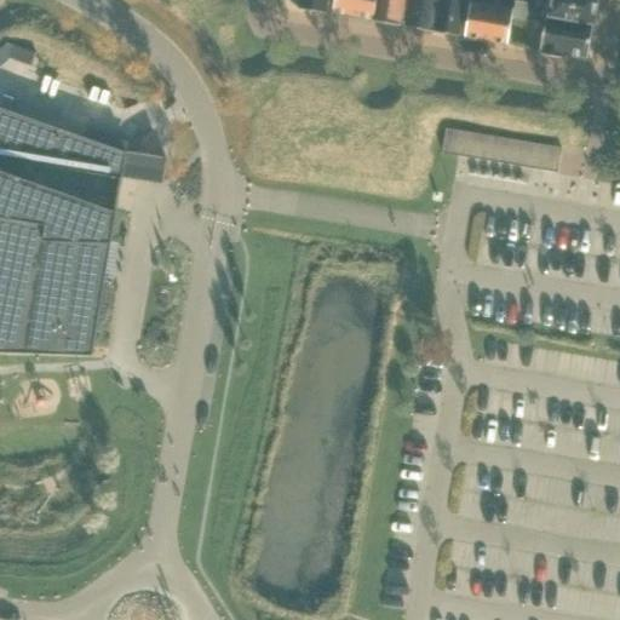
[(290,0),(298,6),(298,9),(326,13),(327,0),(290,0)]
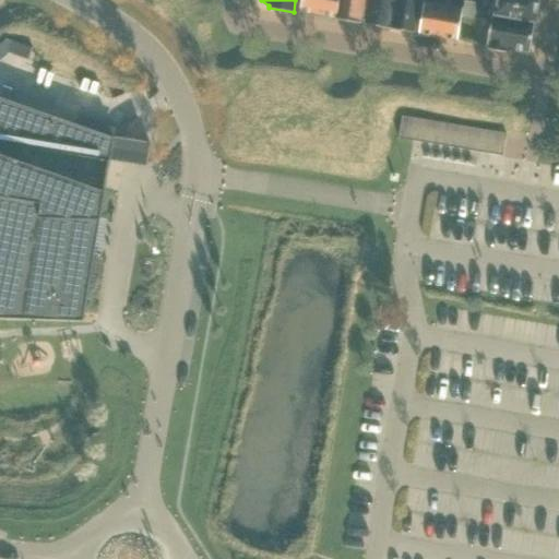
[(300,0),(298,12),(335,18),(337,0),(300,0)]
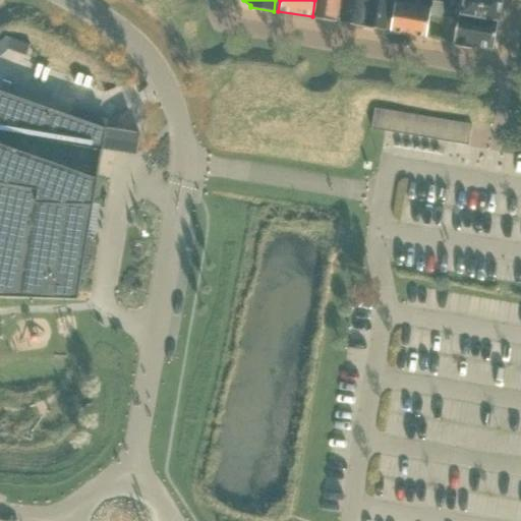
[(314,0),(312,16),(312,18),(336,22),(339,0),(314,0)]
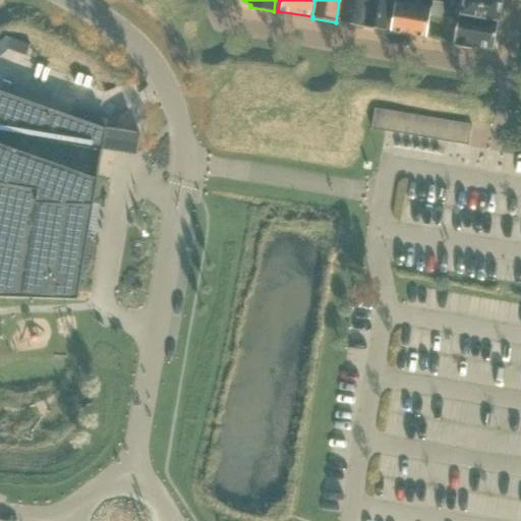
[(344,0),(341,23),(363,26),(367,0),(344,0)]
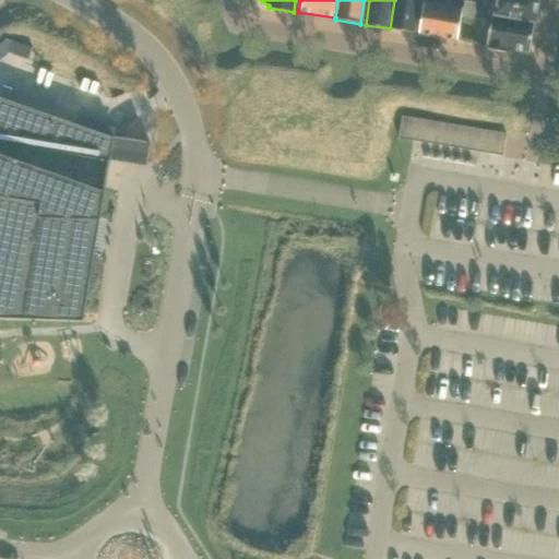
[(394,0),(390,28),(414,33),(419,0),(394,0)]
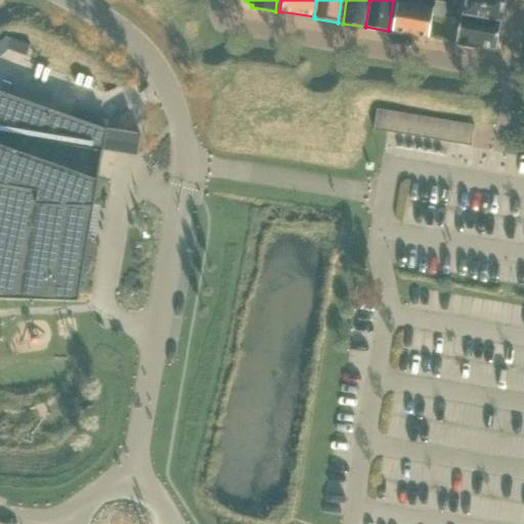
[(435,0),(434,8),(434,9),(444,11),(446,2),(435,0)]
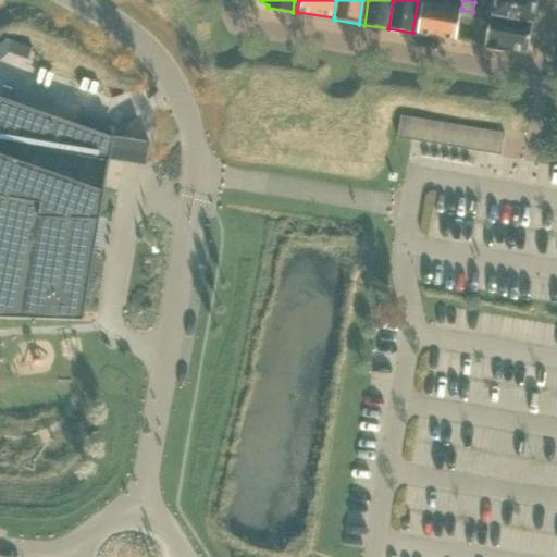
[(489,0),(486,14),(490,14),(533,22),(536,0),(489,0)]
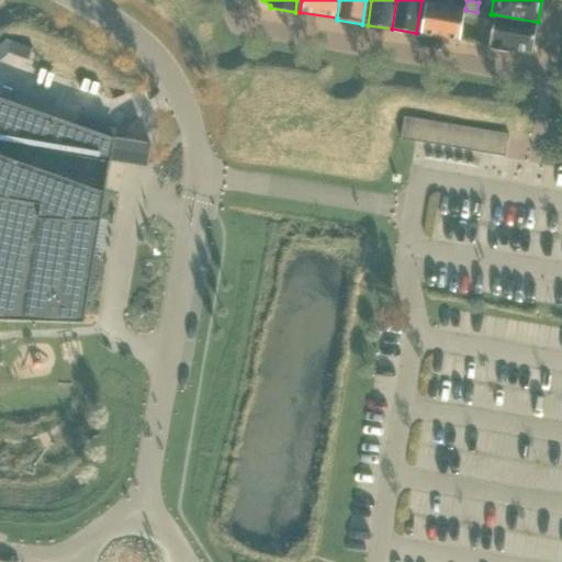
[(465,10),(465,9),(426,2),(420,34),(460,41),(464,17),(465,10)]
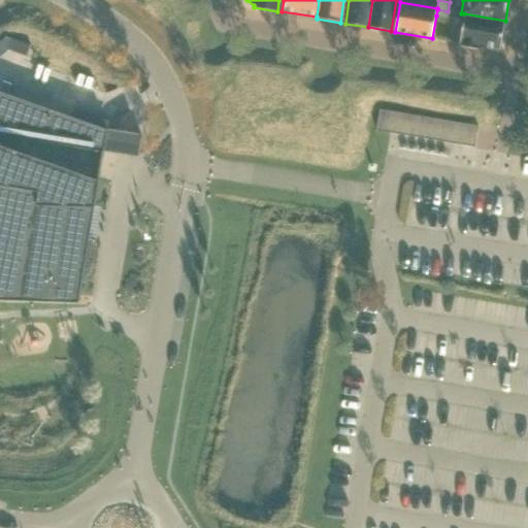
[(505,21),(464,13),(460,42),(462,43),(462,47),(479,51),(480,46),(500,50),(505,21)]
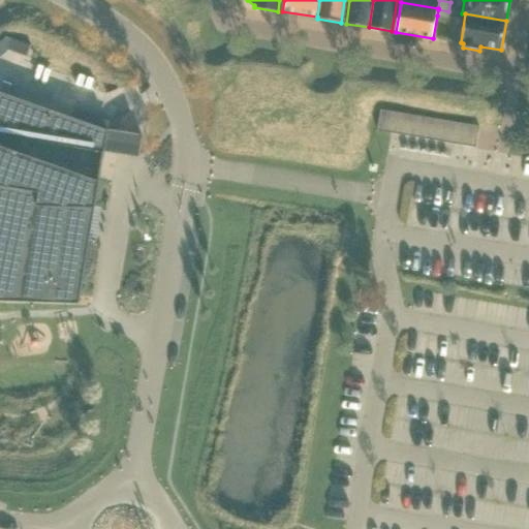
[(0,301),(79,304),(105,142),(107,130),(0,92),(0,301)]
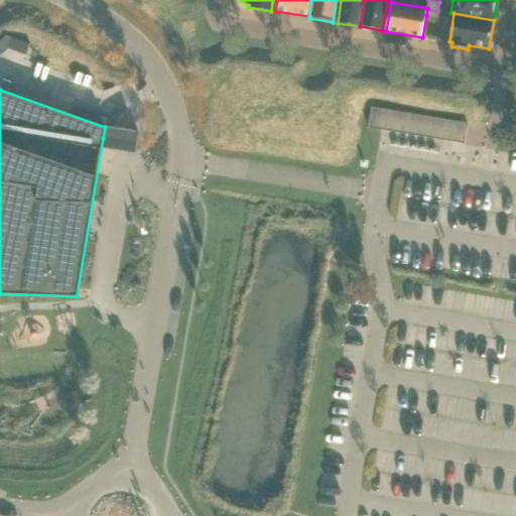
[(372,107),(368,129),(465,145),(468,123),(372,107)]
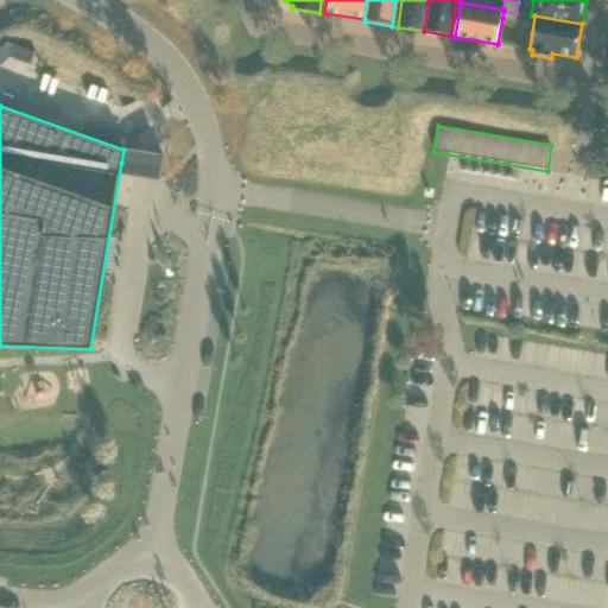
[(120,176),(134,178),(159,182),(159,179),(164,154),(124,149),(124,150),(121,163),(120,176)]
